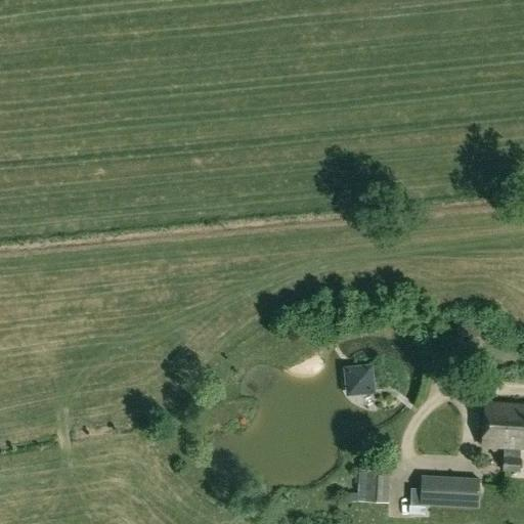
[(523,405),(486,404),(483,446),(504,447),(501,472),(519,474),(520,448),(523,448),(523,405)]
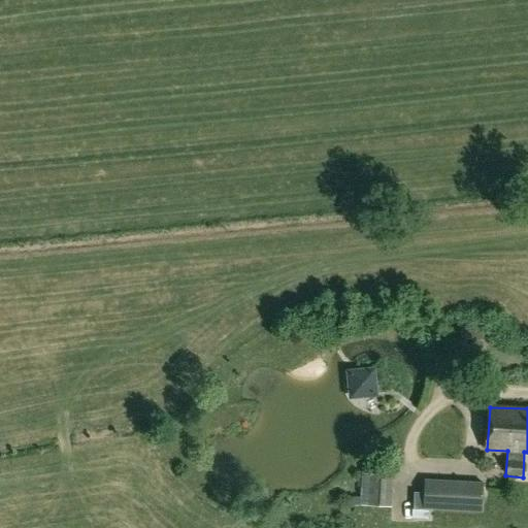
[(423,509),(482,512),(483,482),(424,480),(423,509)]
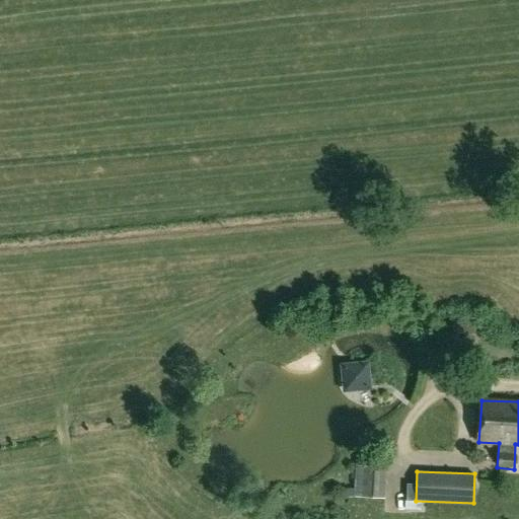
[(384,482),(356,480),(356,499),(384,500),(384,482)]
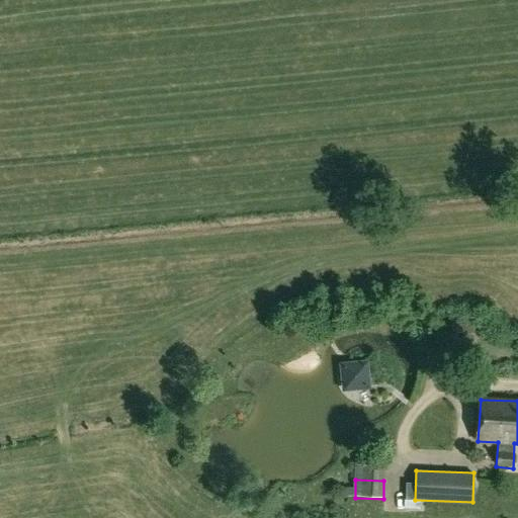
[(420,501),(404,500),(404,508),(420,509),(420,501)]
